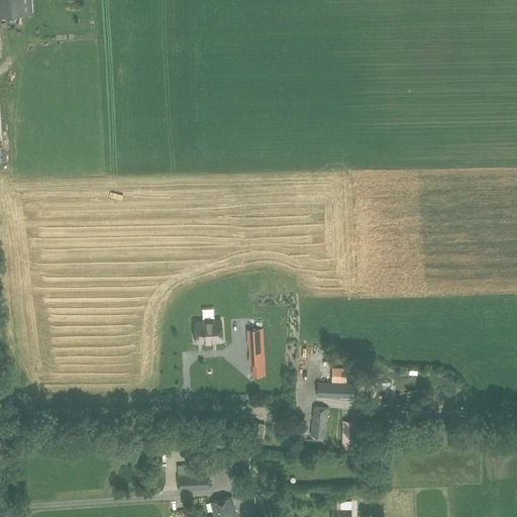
[(3,0),(4,15),(34,14),(33,0),(3,0)]
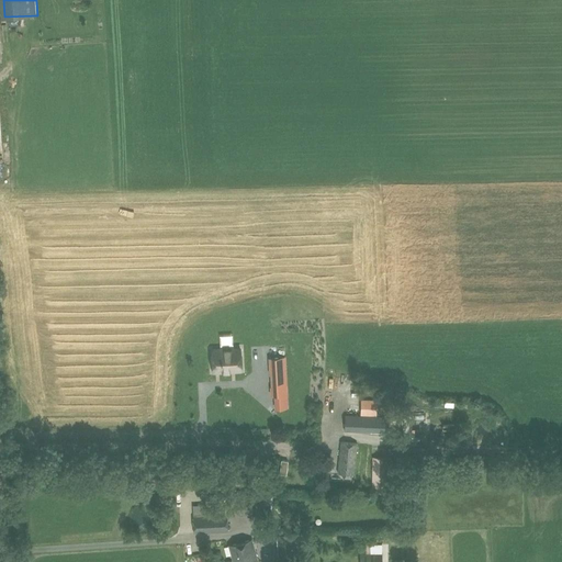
[(242,370),(240,348),(233,349),(233,348),(221,348),(221,349),(212,350),(213,368),(218,367),(220,371),(242,370)]
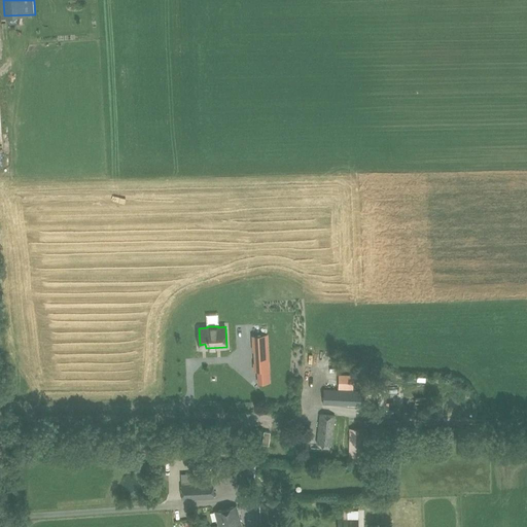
[(255,363),(269,363),(268,350),(254,350),(255,363)]
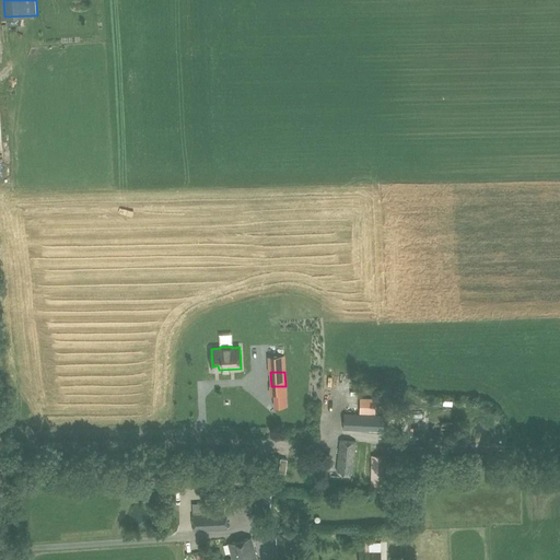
[(261,407),(261,409),(289,411),(290,398),(267,396),(266,407),(261,407)]
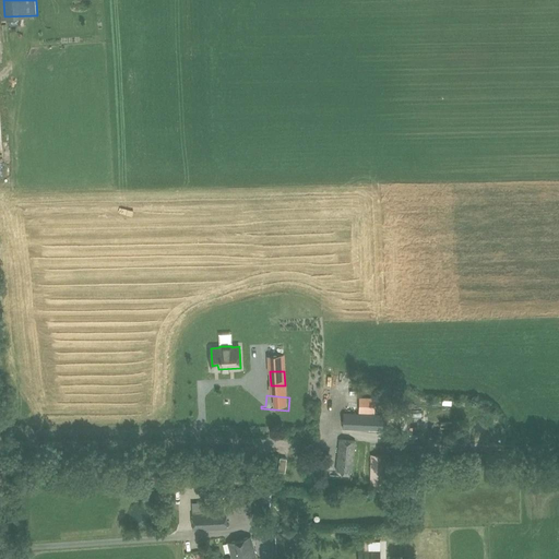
[(375,412),(375,399),(359,399),(359,412),(375,412)]
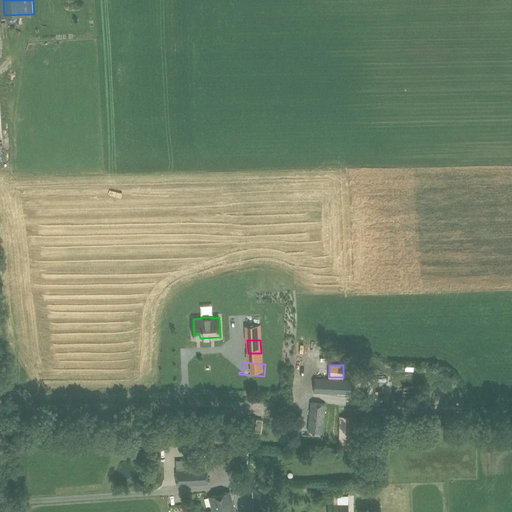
[(270,381),(278,377),(273,367),(265,371),(270,381)]
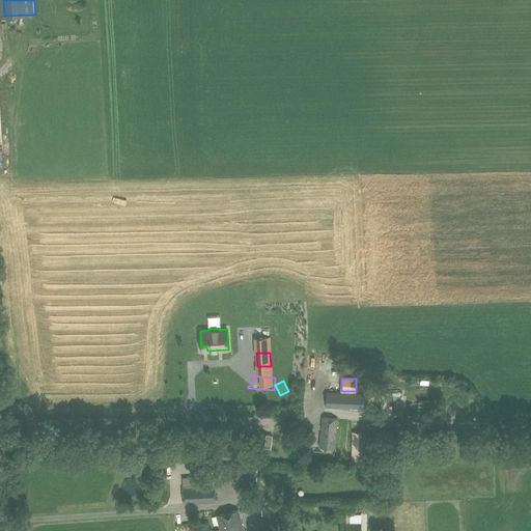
[(367,394),(327,392),(326,407),(367,409),(367,394)]
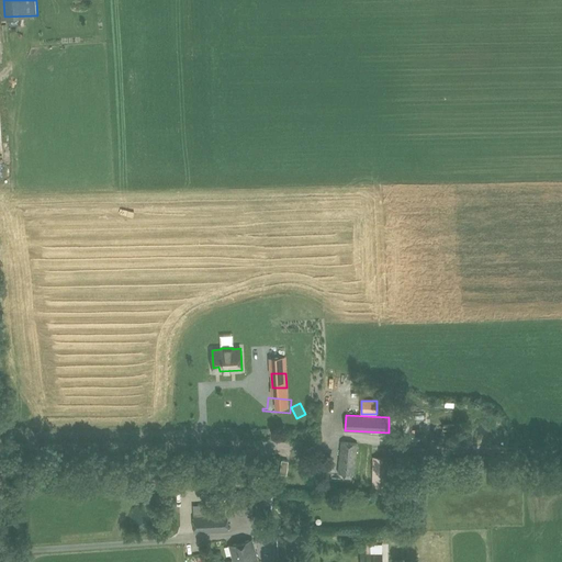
[(357,444),(341,441),(338,472),(353,474),(357,444)]
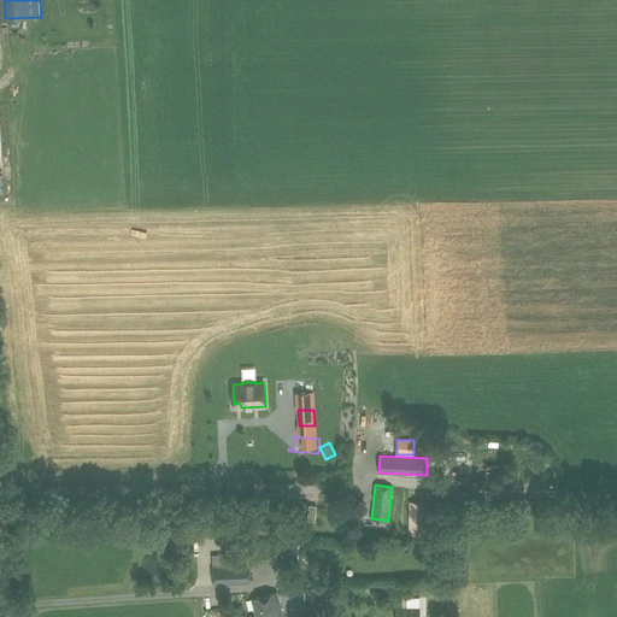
[(257,498),(258,507),(275,505),(274,492),(253,494),(253,499),(257,498)]
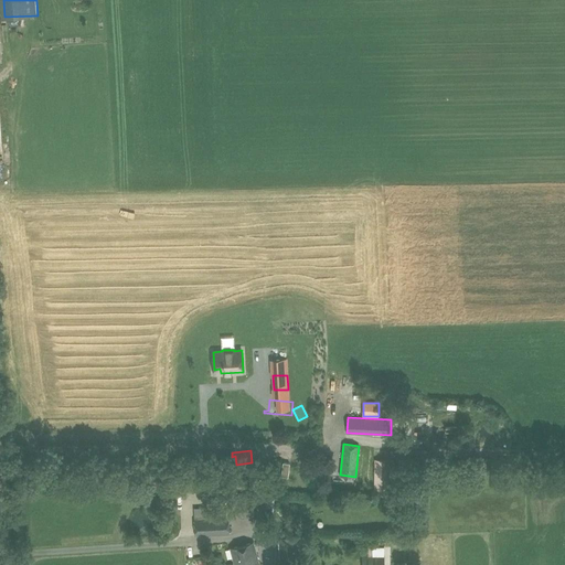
[(374,459),(374,492),(387,491),(388,492),(388,461),(388,459),(374,459)]
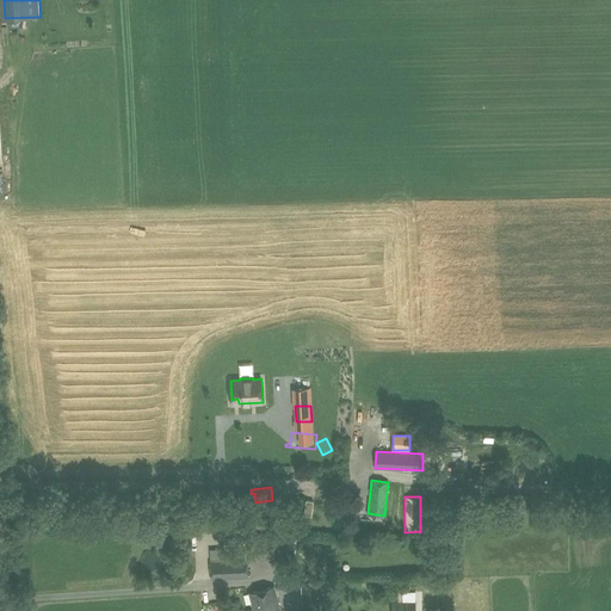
[(276,522),(276,532),(289,532),(289,520),(276,522)]
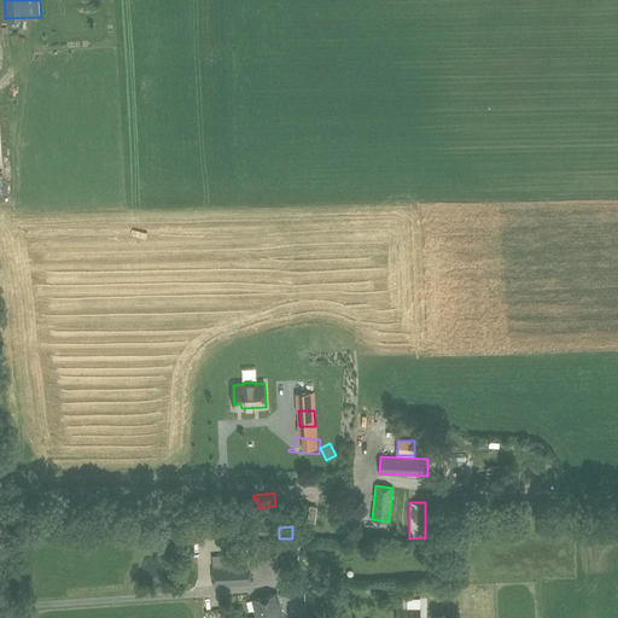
[(250,563),(249,553),(231,554),(231,564),(250,563)]
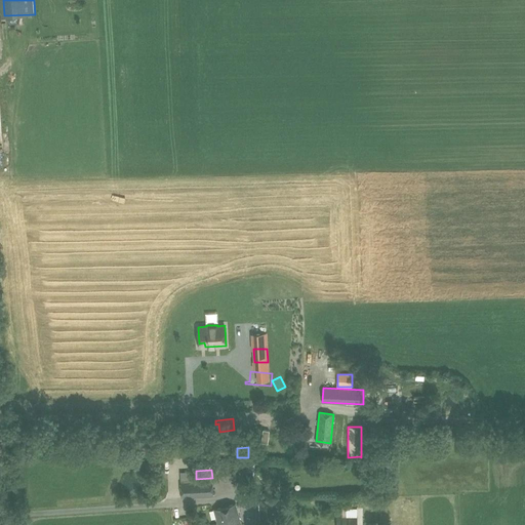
[(183,480),(193,479),(192,471),(183,471),(183,480)]
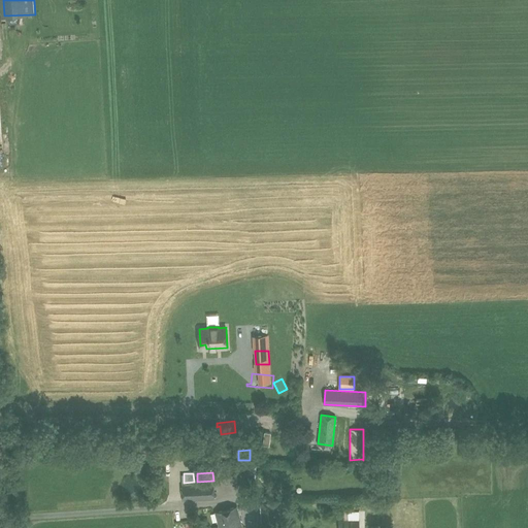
[(213,499),(213,483),(182,485),(182,501),(213,499)]
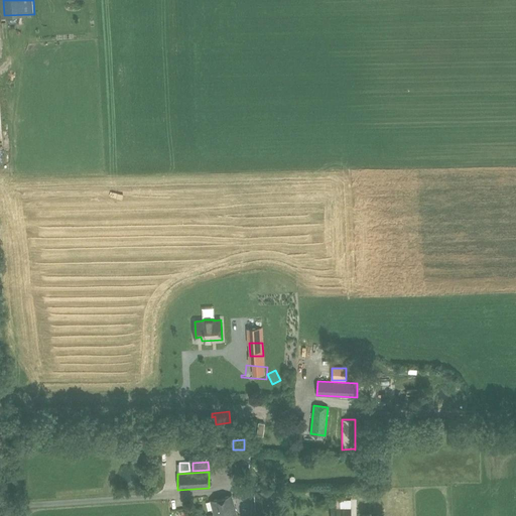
[(213,481),(222,482),(223,472),(213,472),(213,481)]
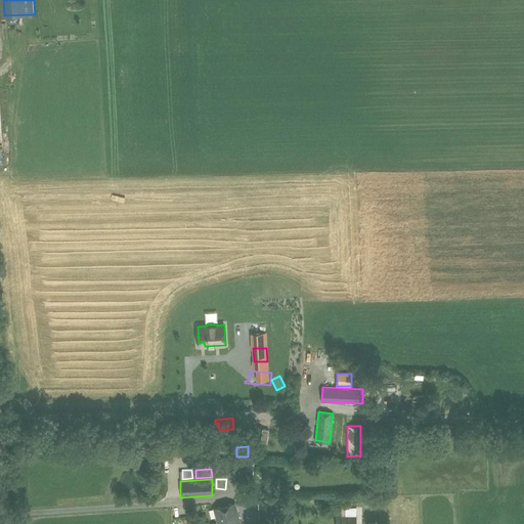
[(272,498),(259,499),(260,517),(273,517),(272,498)]
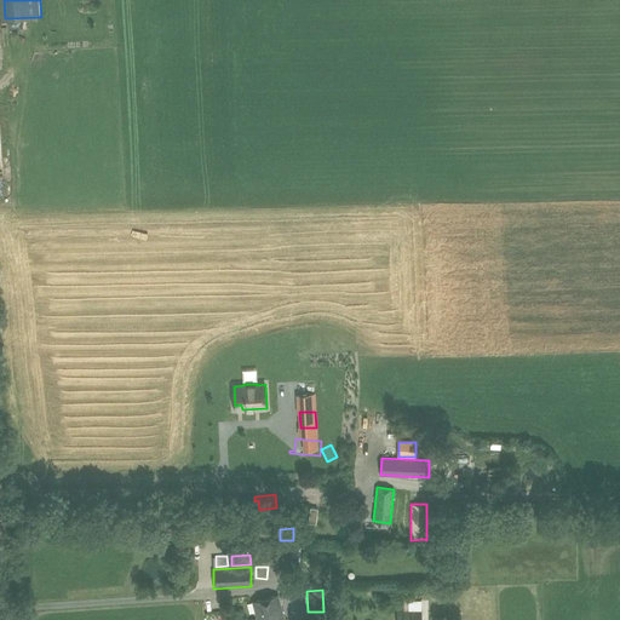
[(285,619),(277,595),(252,602),(257,619),(285,619)]
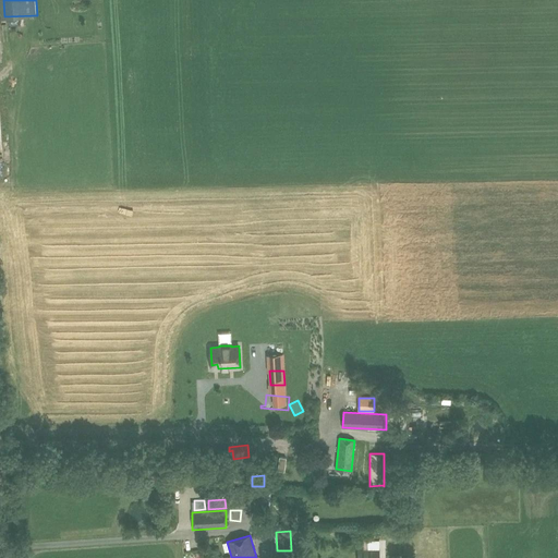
[(358,549),(356,557),(379,557),(379,548),(358,549)]
